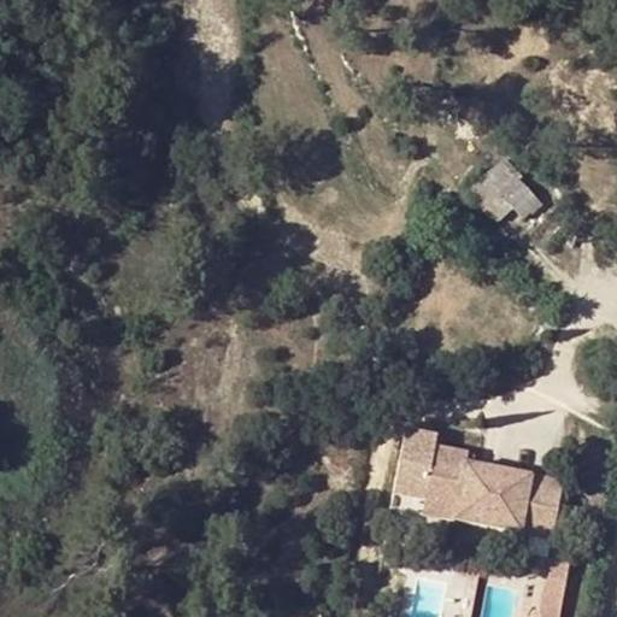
[(521,175),(505,158),(465,194),(489,222),(507,205),(523,221),(530,213),(542,225),(563,209),(558,204),(564,200),(556,184),(548,189),(527,171),(521,175)]
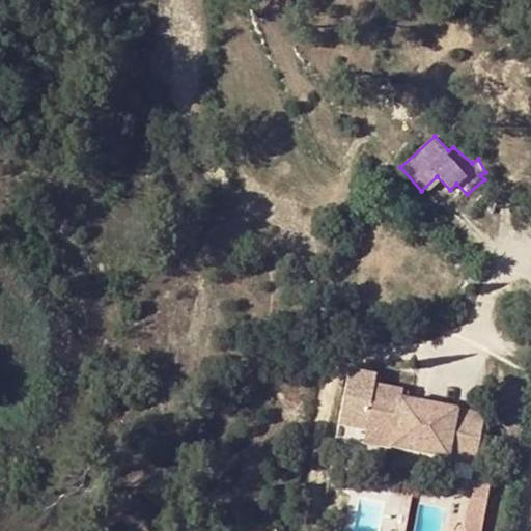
[(473,289),(481,280),(472,272),(464,280),(473,289)]
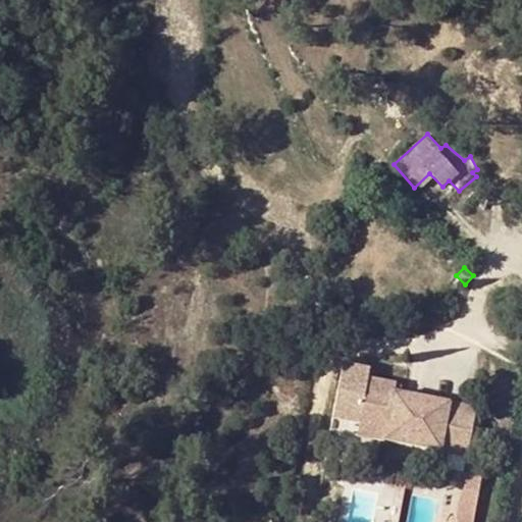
[(396,379),(369,374),(359,426),(386,431),(385,440),(467,457),(477,405),(395,387),(396,379)]
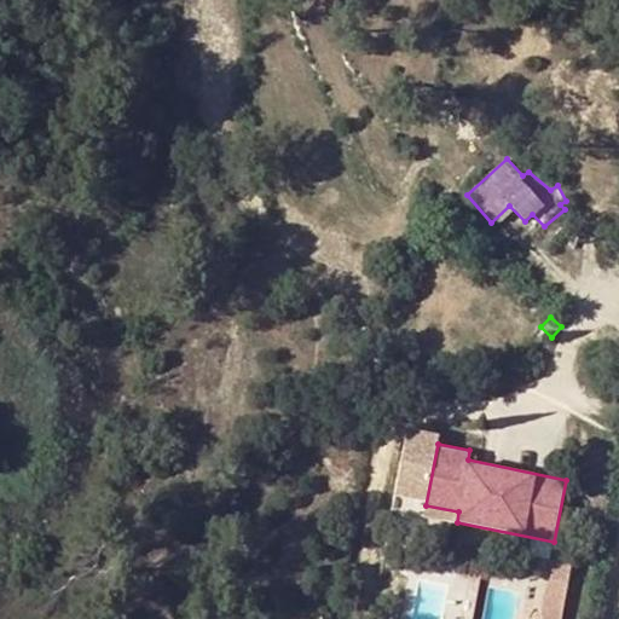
[(426,505),(423,516),(457,522),(458,512),(426,505)]
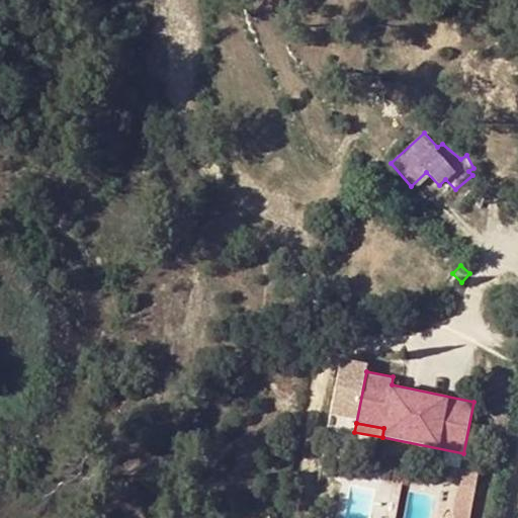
[(480,472),(464,470),(461,487),(476,489),(480,472)]
